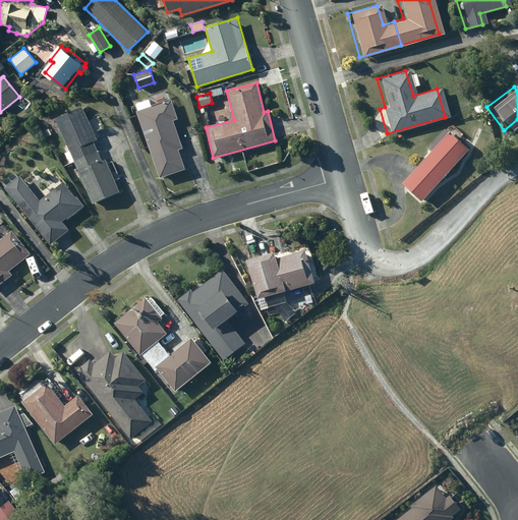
[(136,111),(160,178),(185,169),(178,150),(182,149),(172,120),(178,119),(171,100),(152,106),(150,100),(136,104),(138,111),(136,111)]
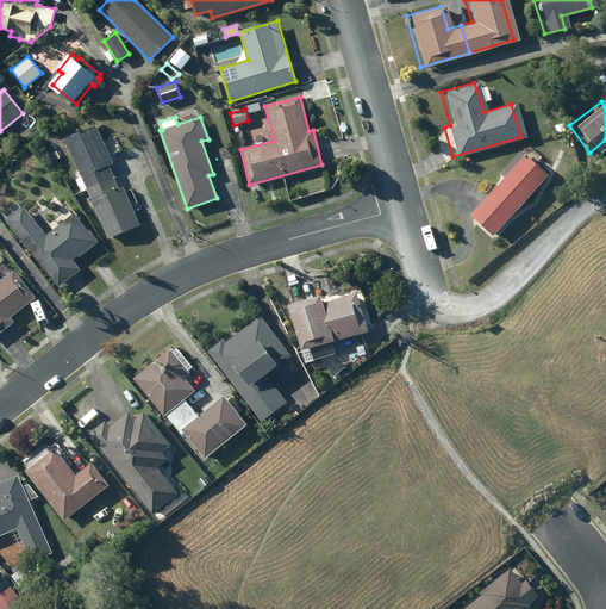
[(81,176),(74,180),(80,192),(86,190),(114,176),(108,166),(114,163),(98,125),(64,140),(81,176)]
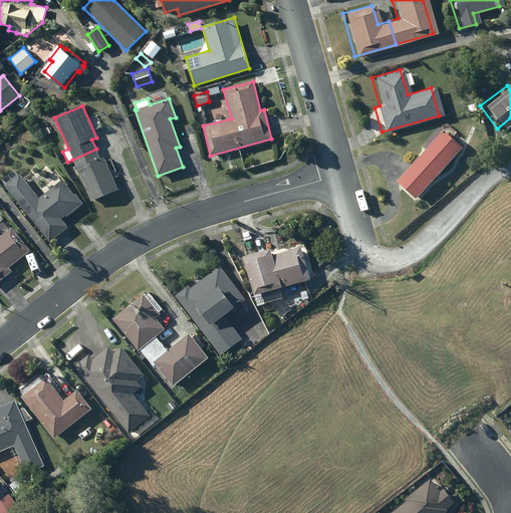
[(416,146),(420,150),(391,181),(410,198),(456,148),(433,126),(416,146)]
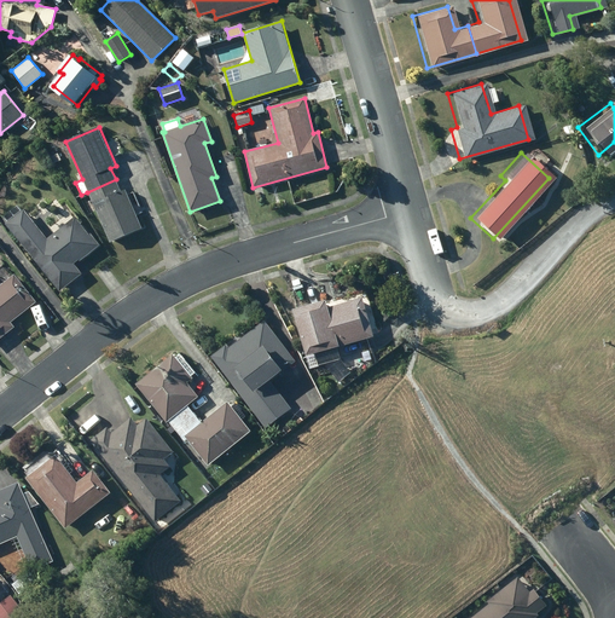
[(116,179),(87,192),(110,242),(143,227),(126,189),(121,191),(116,179)]
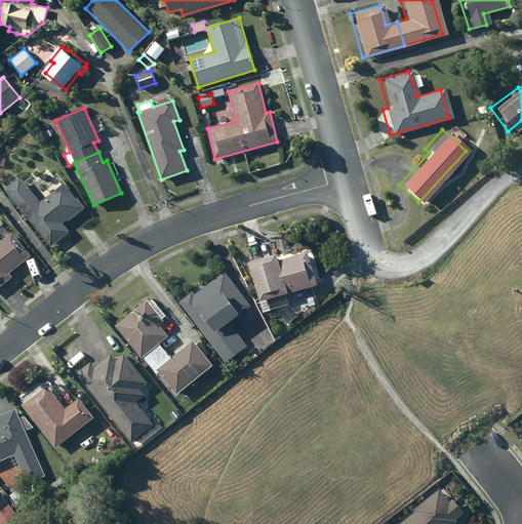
[(49,173),(50,176),(49,176),(51,180),(59,174),(56,168),(49,173)]
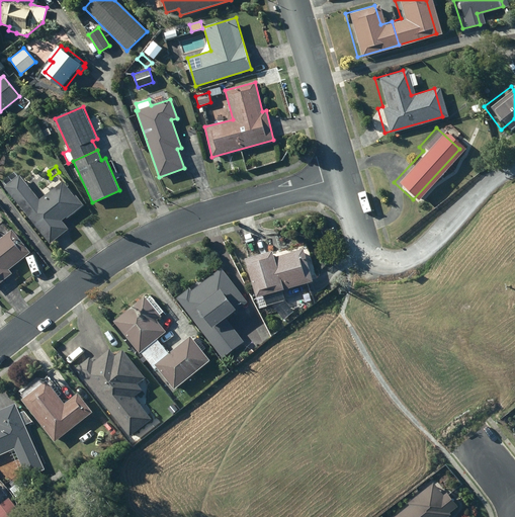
[(6,187),(50,244),(68,229),(62,220),(66,217),(67,218),(83,204),(76,194),(74,195),(63,181),(39,199),(20,175),(6,187)]
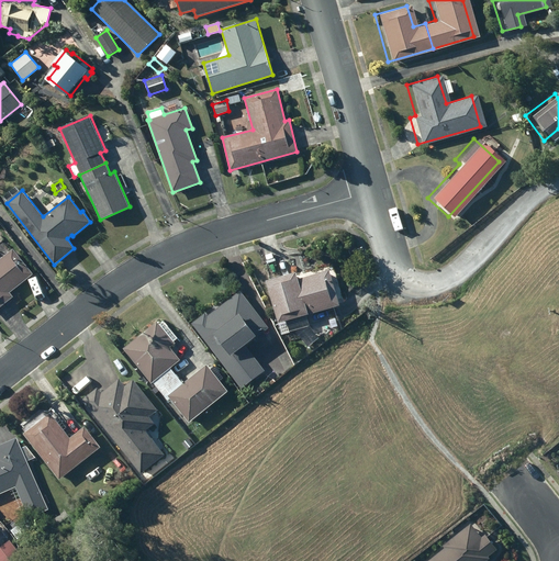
[(0,306),(12,296),(9,292),(33,273),(13,248),(0,258),(0,306)]
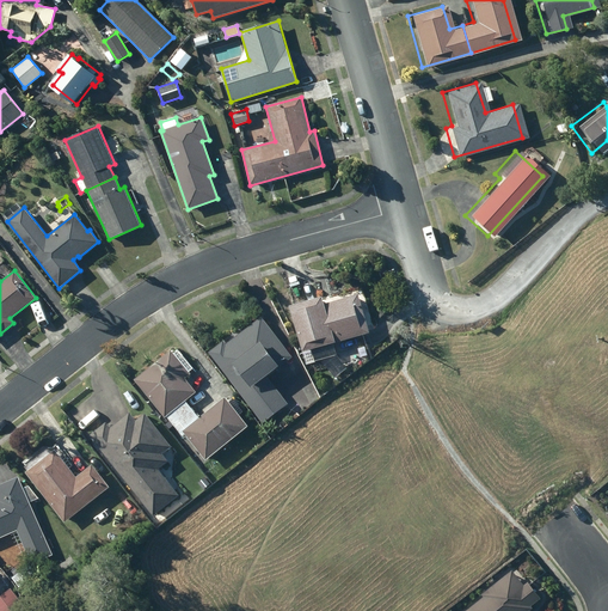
[(324,297),(293,305),(308,362),(336,355),(332,342),(369,333),(360,294),(326,304),(324,297)]
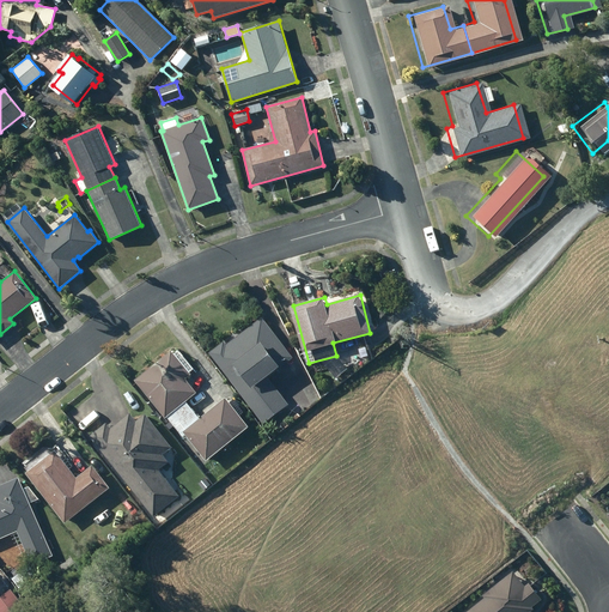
[(223,341),(208,352),(262,423),(287,404),(268,379),(284,367),(282,365),(292,357),(262,317),(225,345),(223,341)]
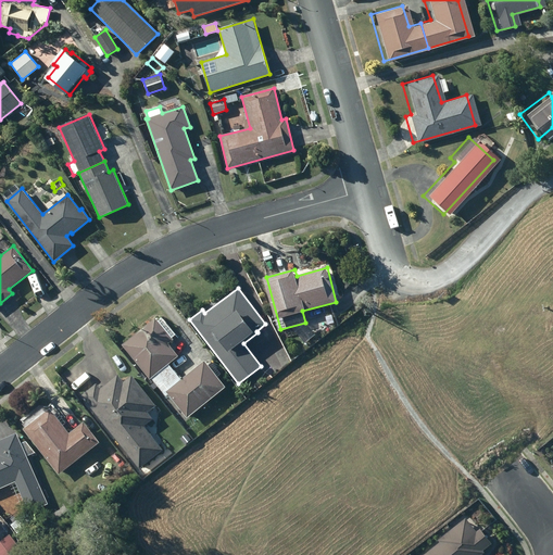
[(156,317),(123,344),(150,379),(151,378),(158,387),(175,373),(168,364),(178,356),(168,343),(174,339),(156,317)]
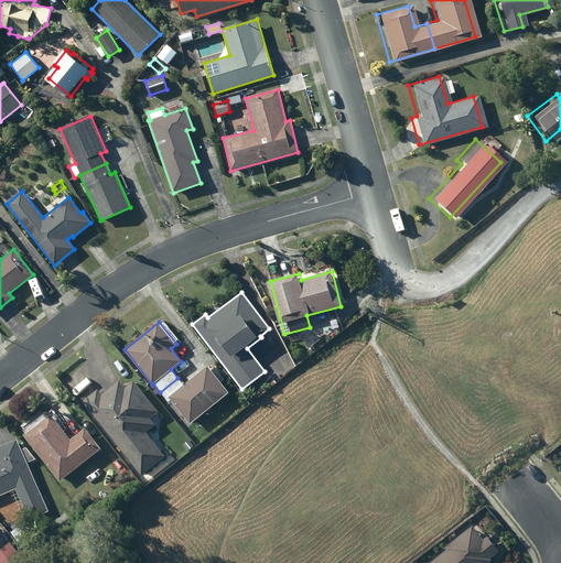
[(222,381),(225,379),(215,368),(212,370),(208,365),(183,385),(177,378),(160,392),(168,401),(171,399),(191,423),(230,392),(222,381)]
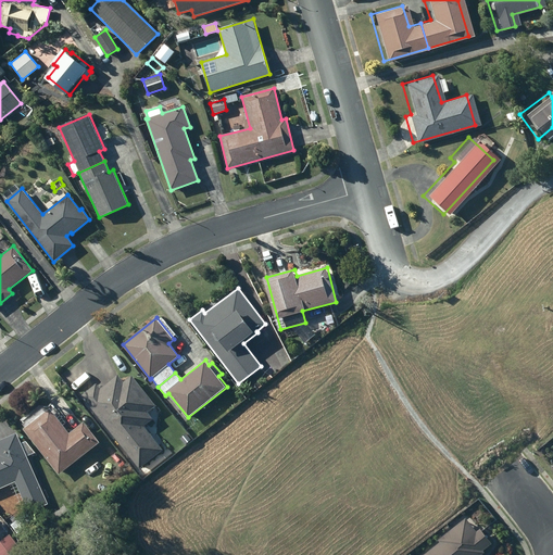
[(82,395),(139,468),(163,450),(143,426),(153,419),(148,413),(155,406),(132,376),(124,381),(118,375),(100,389),(97,385),(82,395)]
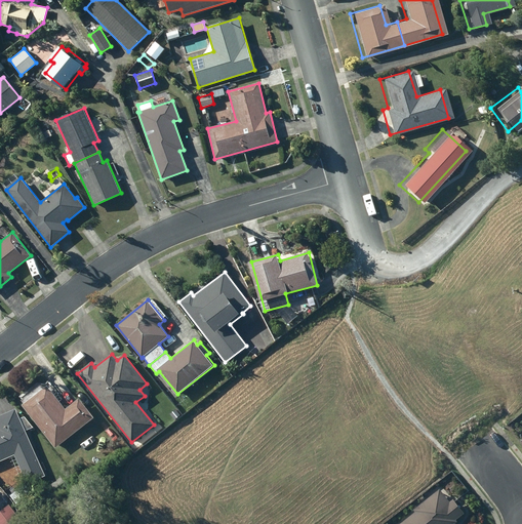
[(23,405),(55,447),(94,417),(79,399),(66,409),(47,386),(23,405)]
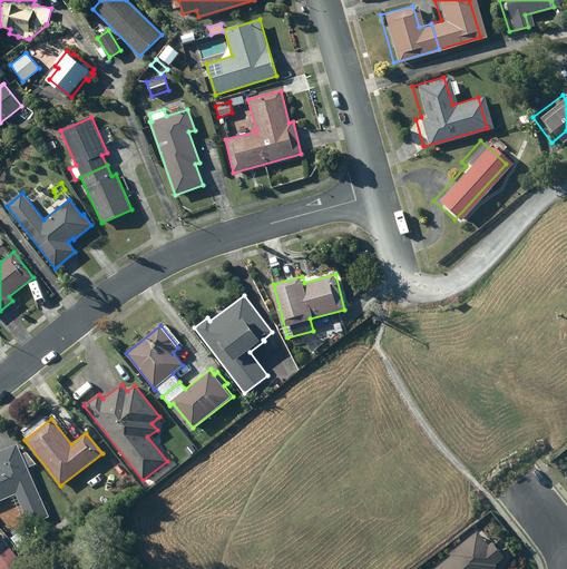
[(0,500),(16,493),(30,525),(49,517),(17,443),(0,451),(0,500)]
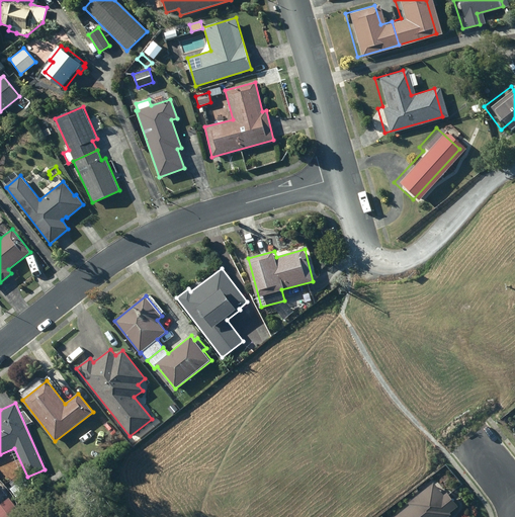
[(74,470),(79,477),(85,471),(80,465),(74,470)]
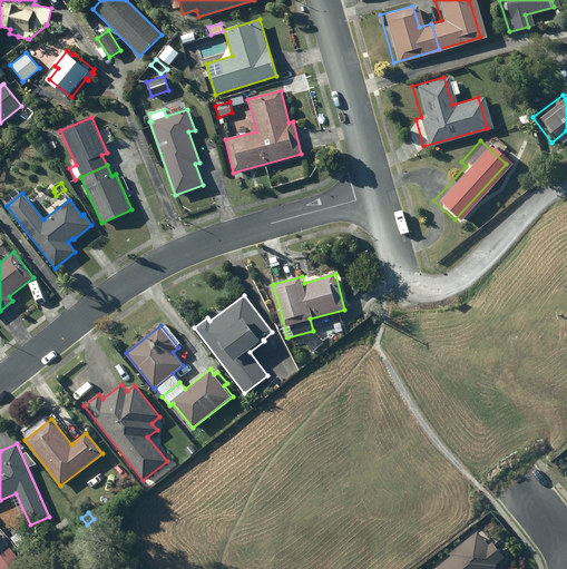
[(27,526),(10,538),(17,547),(33,533),(27,526)]
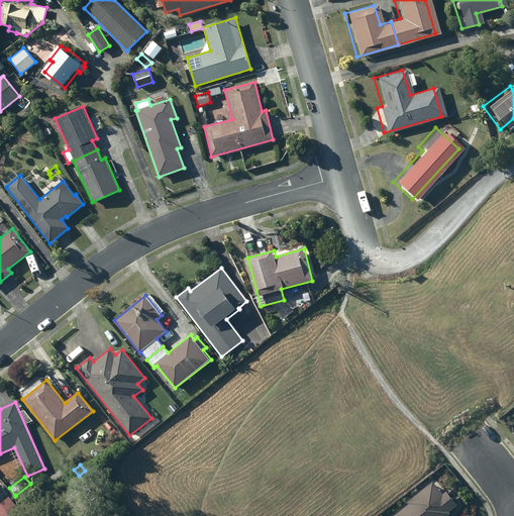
[(449,511),(457,505),(446,492),(443,495),(433,482),(407,502),(408,504),(392,515),(447,515),(451,514),(449,511)]
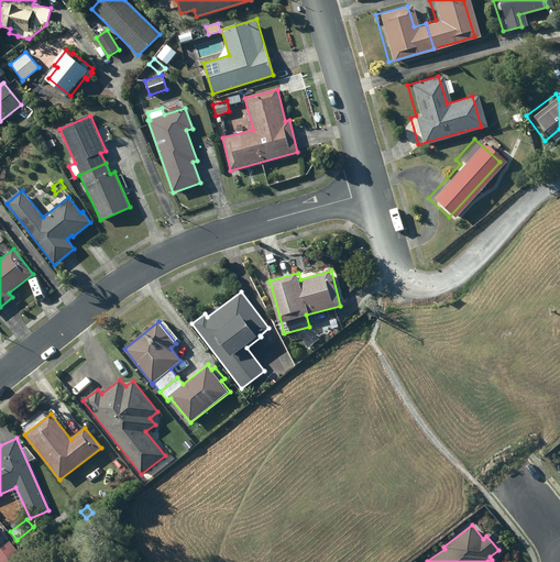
[(0,561),(24,561),(10,542),(0,549),(0,561)]
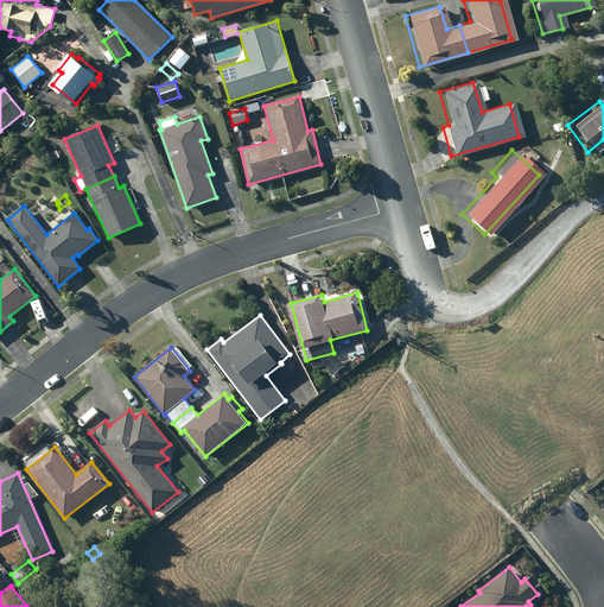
All buildings are outlined.
